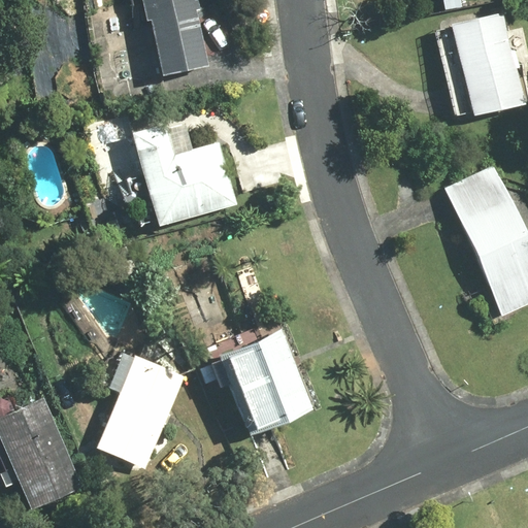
[(195,0),(194,0),(193,0),(141,0),(160,76),(209,64),(196,9),(201,8),(199,0),(195,0)]
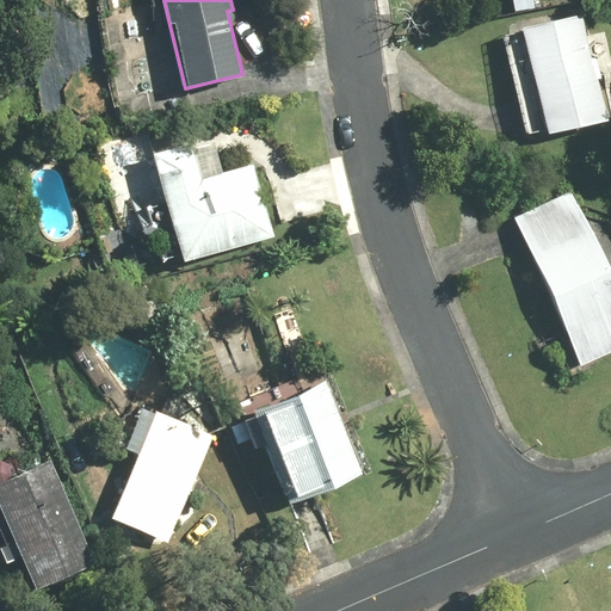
[(610,51),(600,10),(503,35),(529,139),(610,117),(610,51)]
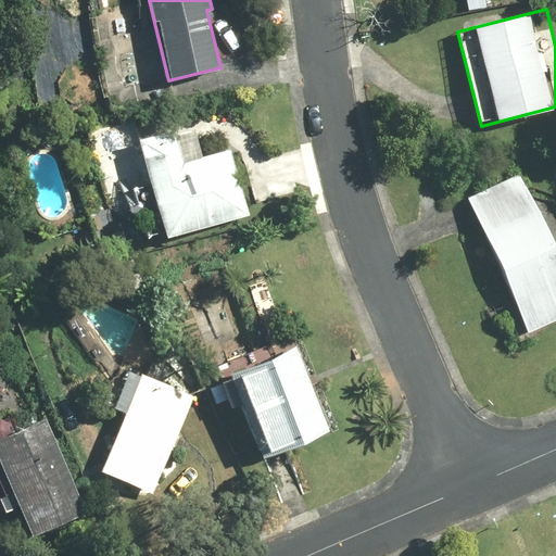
[(203,154),(193,119),(137,136),(166,238),(248,215),(228,147),(203,154)]
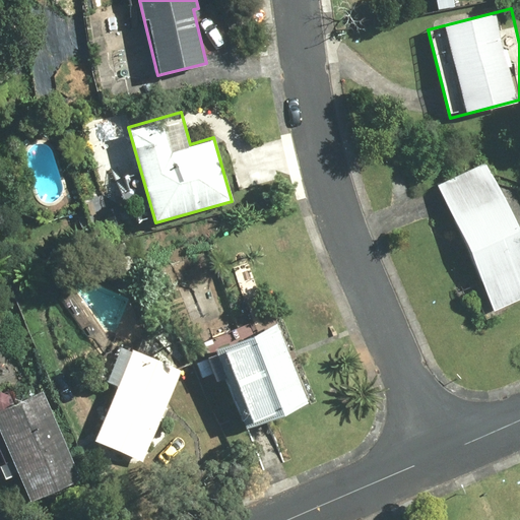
[(519,150),(437,188),(493,314),(519,301),(519,150)]
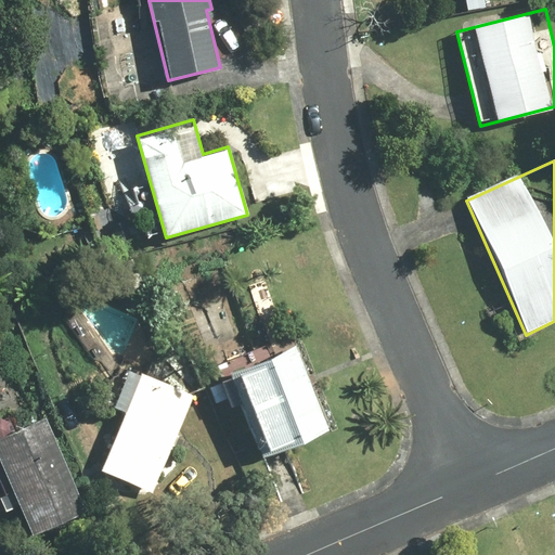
[(293,345),(228,374),(266,460),(331,430),(293,345)]
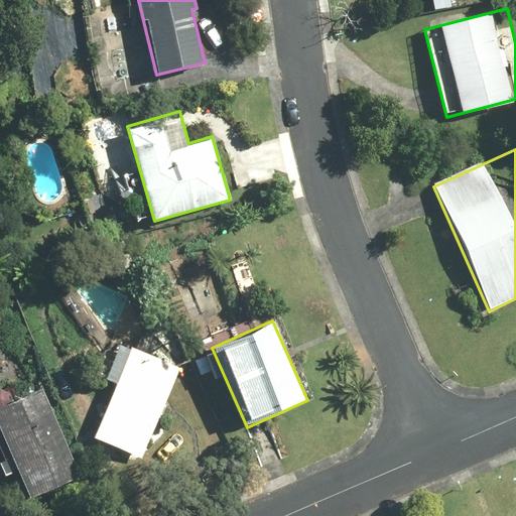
[(177,367),(118,343),(104,380),(116,384),(94,439),(142,459),(177,367)]
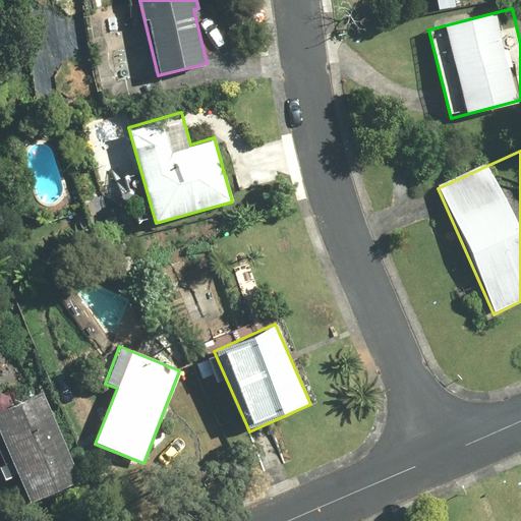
[(41,392),(0,408),(0,432),(30,503),(79,482),(41,392)]
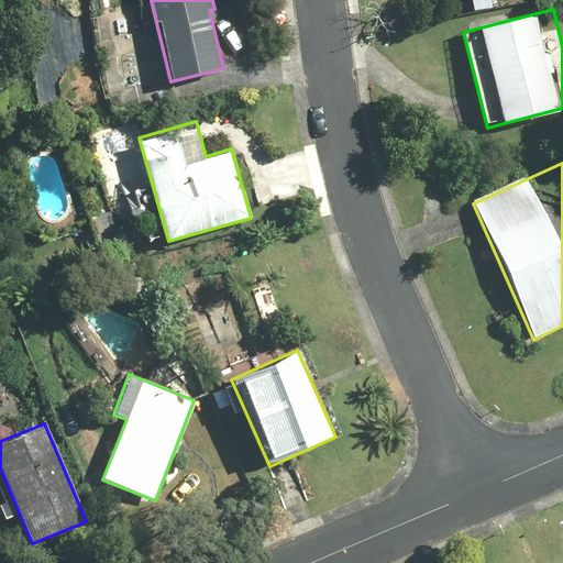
All buildings are outlined.
